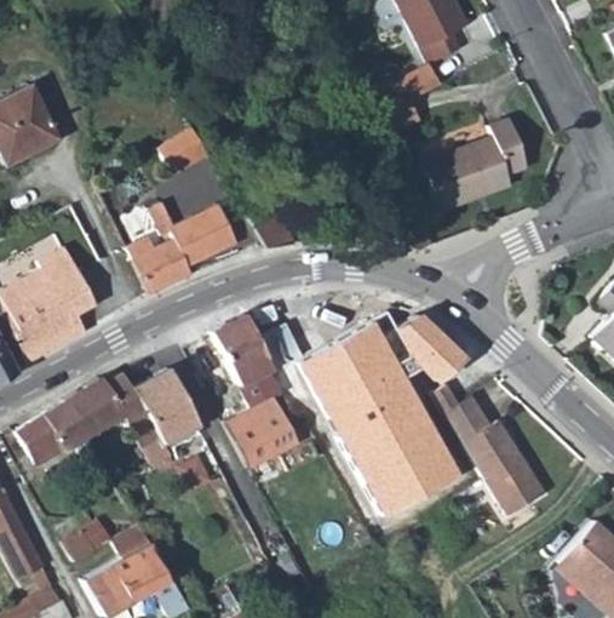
[(464,27),(451,0),(394,0),(419,49),(422,47),(430,64),(459,50),(451,34),(464,27)]
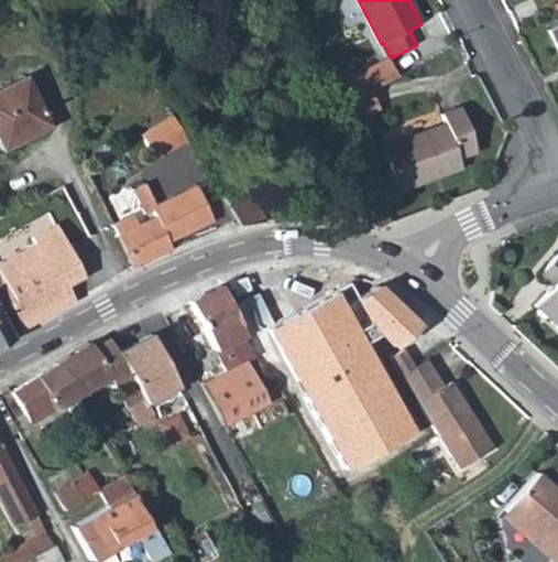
[(316,62),(326,82),(335,77),(325,57),(316,62)]
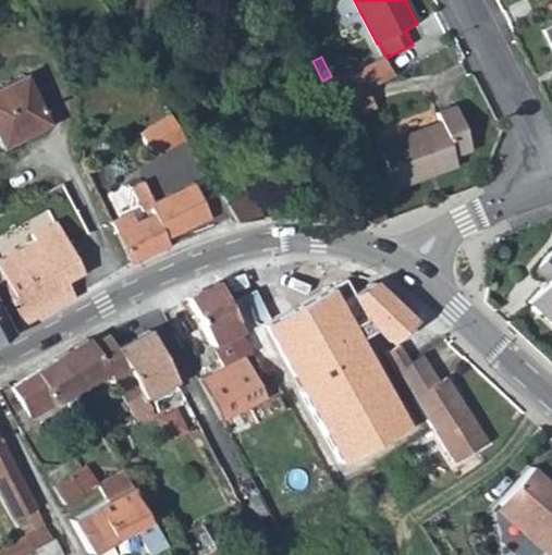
[(330,86),(339,105),(366,91),(357,73),(330,86)]
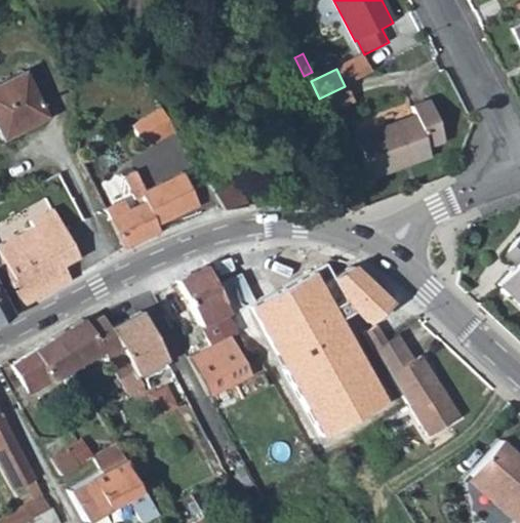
[(0,134),(2,139),(47,117),(25,72),(0,83),(0,134)]
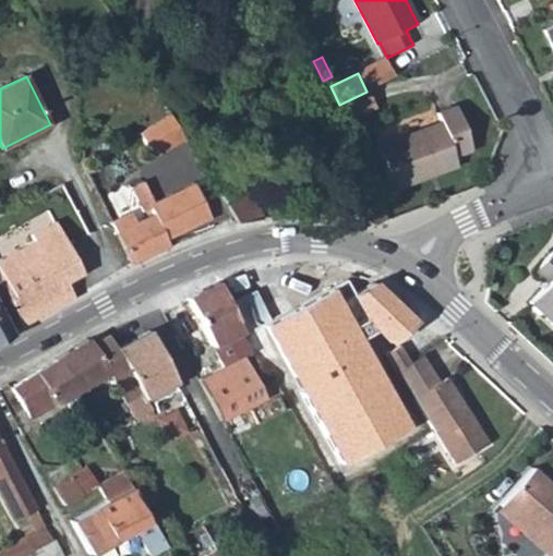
[(367,92),(339,105),(348,121),(375,108),(367,92)]
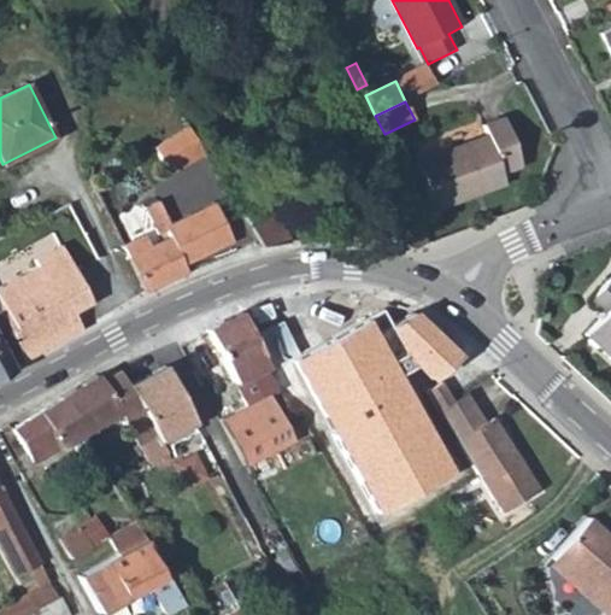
[(523,167),(505,118),(485,126),(488,136),(421,162),(439,210),(506,185),(503,174),(523,167)]
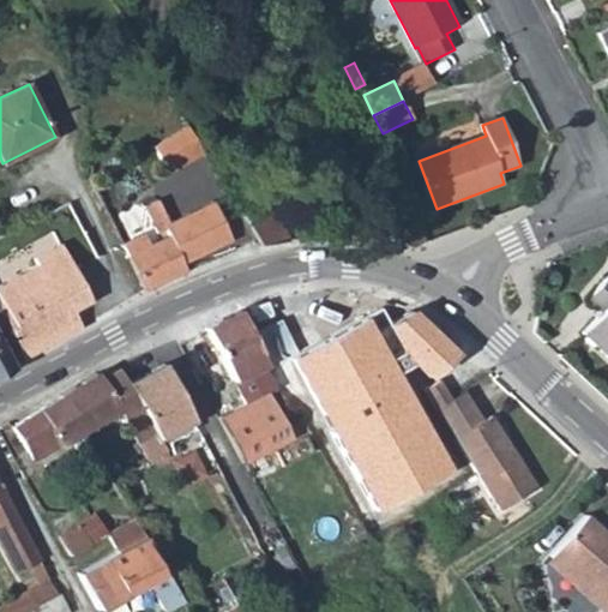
[(191,126),(157,147),(173,173),(206,151),(191,126)]
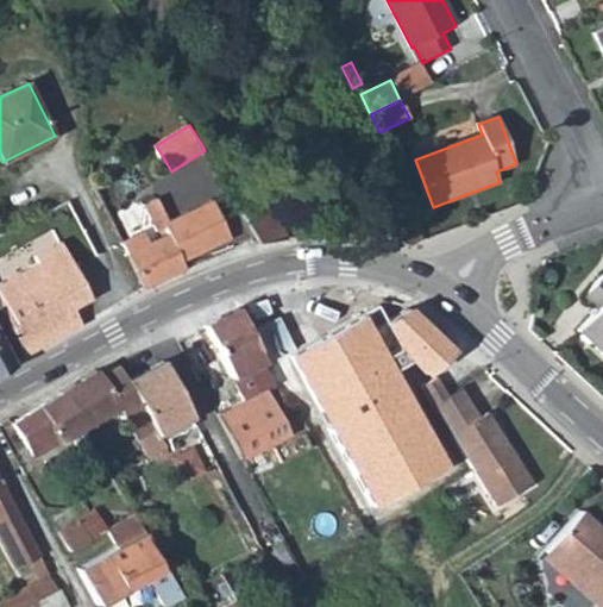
[(242,210),(261,243),(290,236),(265,194),(242,210)]
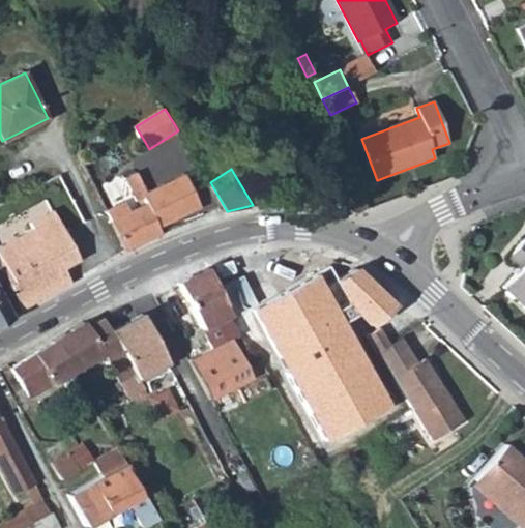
[(144,197),(148,193),(138,172),(126,178),(138,200),(144,197)]
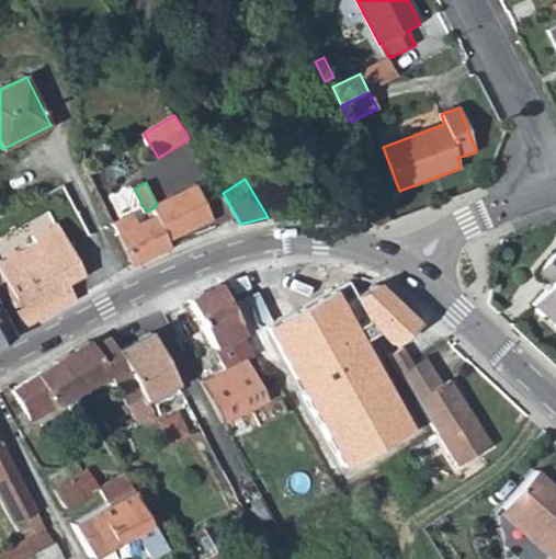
[(114,224),(136,266),(176,248),(172,240),(216,218),(199,184),(157,204),(152,208),(156,216),(139,225),(134,214),(114,224)]
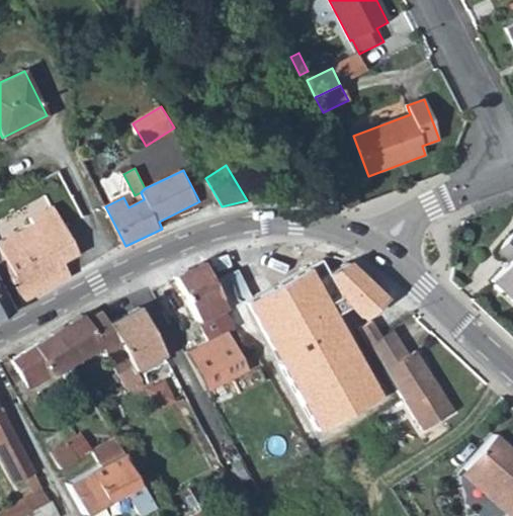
[(350,207),(362,203),(359,195),(346,201),(350,207)]
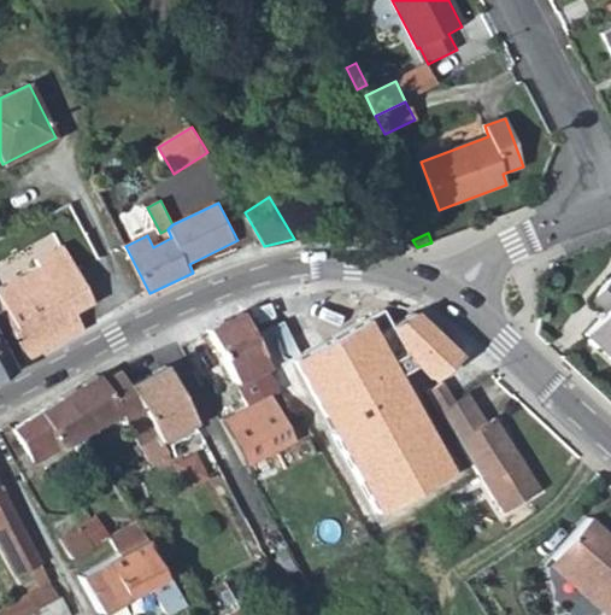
[(21,353),(22,359),(43,349),(71,334),(66,327),(76,322),(66,303),(86,292),(64,242),(37,257),(41,263),(0,283),(0,300),(13,328),(9,331),(21,353)]
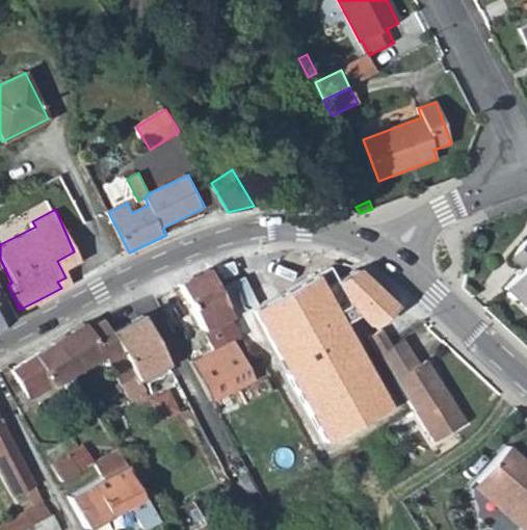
[(526,245),(511,260),(524,273),(508,290),(526,307),(526,245)]
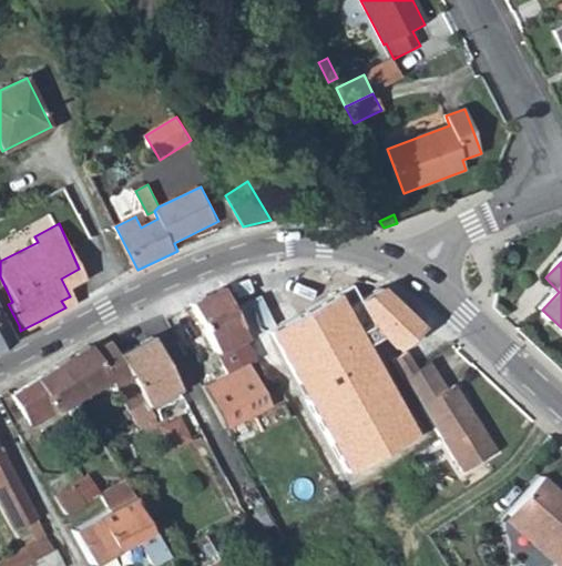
[(0,341),(10,336),(20,331),(19,325),(8,304),(12,302),(0,276),(0,341)]
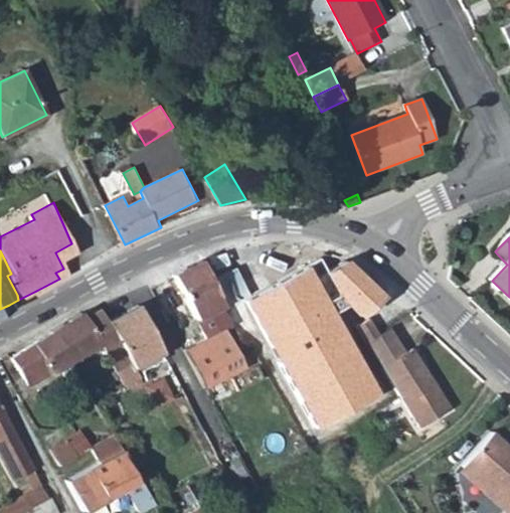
[(354,253),(336,267),(349,291),(369,310),(393,288),(354,253)]
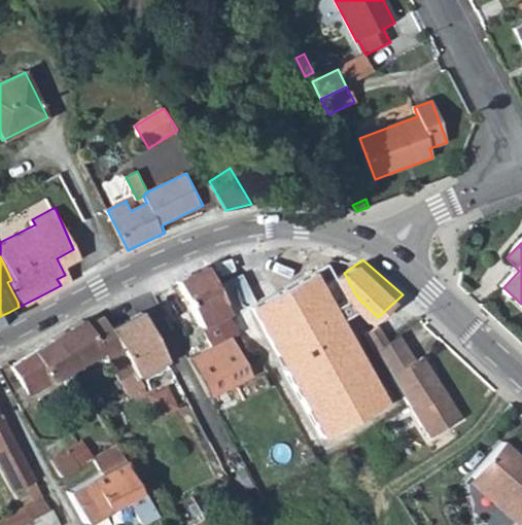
[(206,264),(177,278),(203,326),(222,316),(231,311),(206,264)]
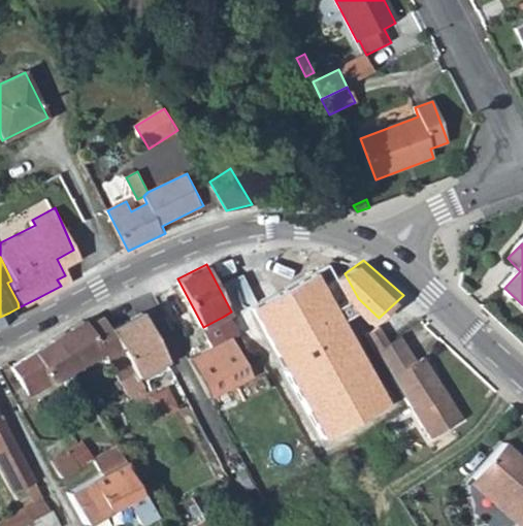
[(395,396),(321,269),(257,305),(331,432),(395,396)]
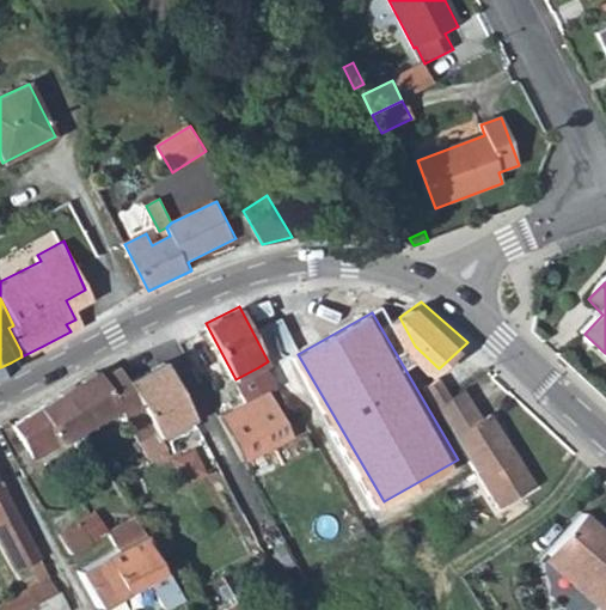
[(22,357),(11,363),(14,367),(24,361),(22,357)]
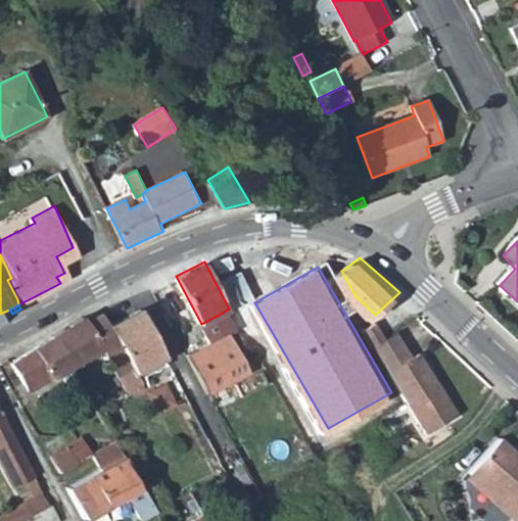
[(100,310),(35,347),(16,358),(36,390),(54,379),(104,349),(130,392),(144,384),(138,374),(110,327),(100,310)]
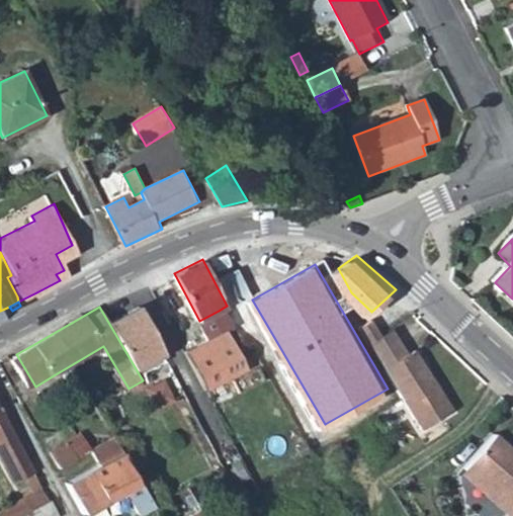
[(141,308),(109,324),(137,370),(167,355),(141,308)]
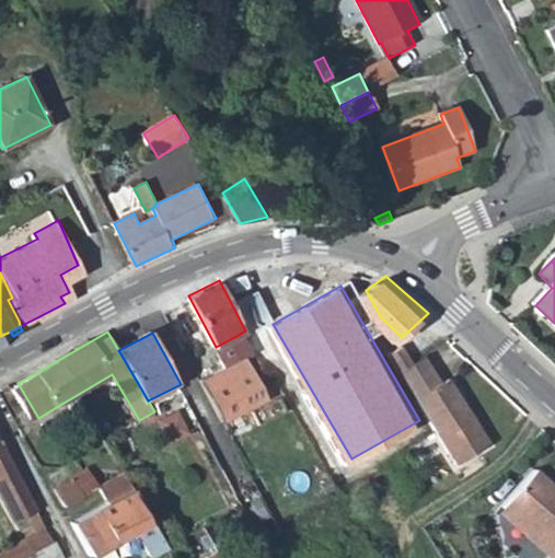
[(227,368),(247,358),(236,336),(216,347),(227,368)]
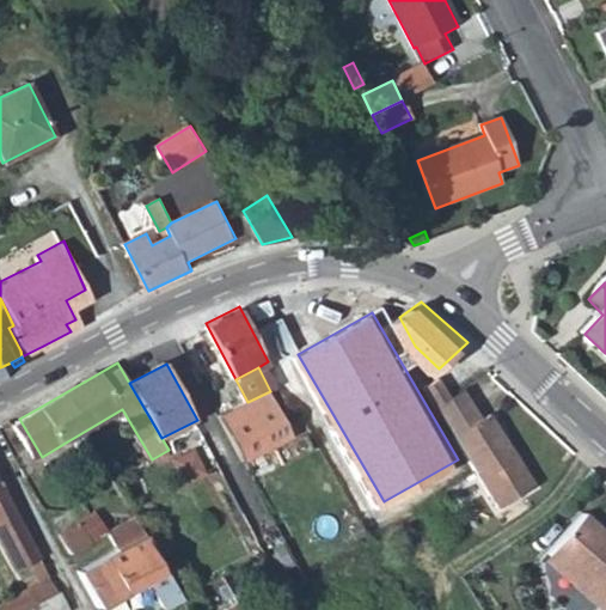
[(439,408),(453,398),(441,382),(427,390),(439,408)]
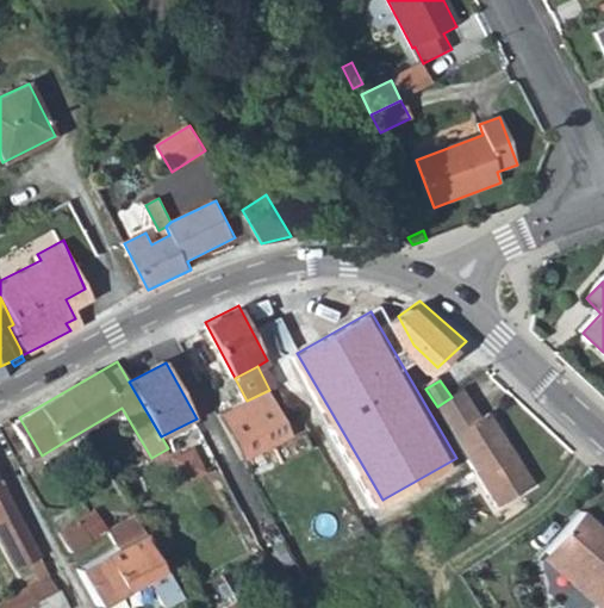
[(484,419),(465,389),(452,397),(437,407),(458,436),(484,419)]
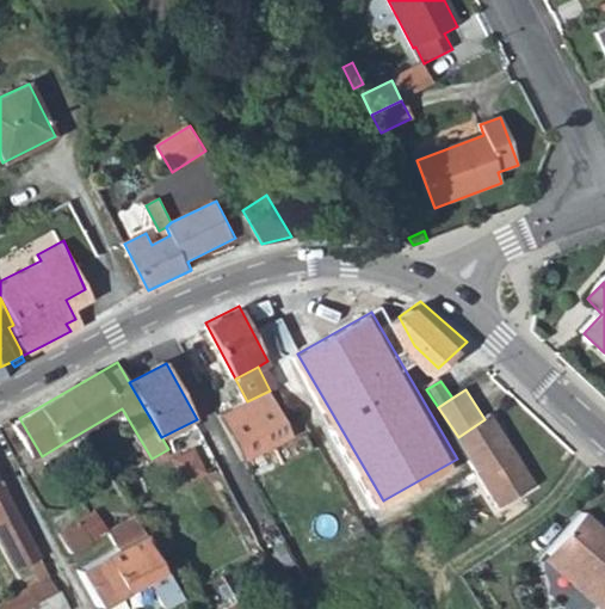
[(247,401),(223,414),(248,460),(294,436),(270,391),(247,401)]
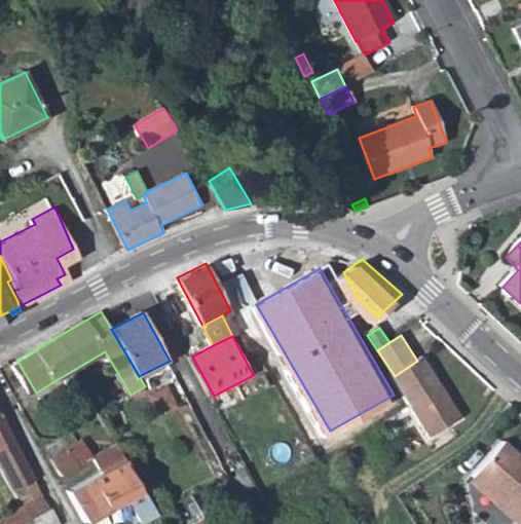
[(417,361),(395,376),(414,406),(435,437),(466,416),(424,356),(417,361)]
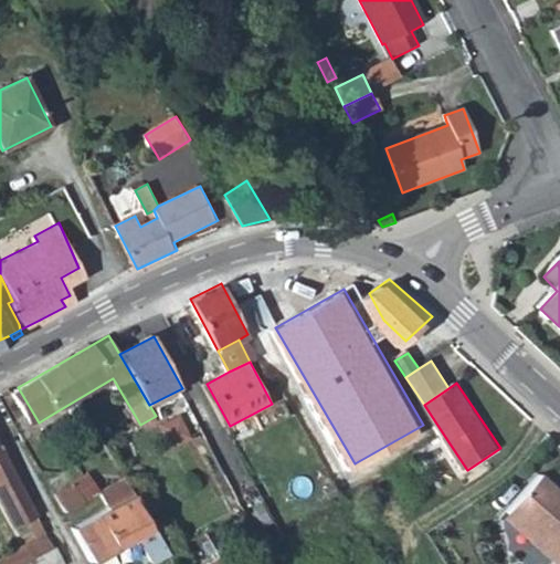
[(0,440),(0,493),(19,529),(29,523),(39,540),(0,561),(0,563),(27,563),(57,547),(0,440)]
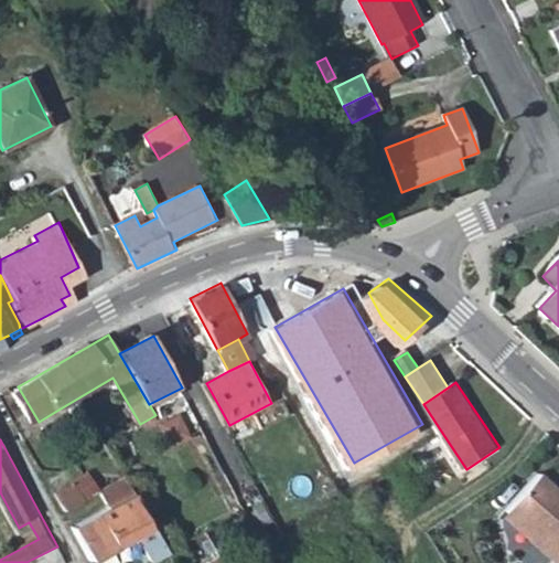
[(71,510),(100,489),(83,460),(62,473),(68,482),(57,491),(71,510)]
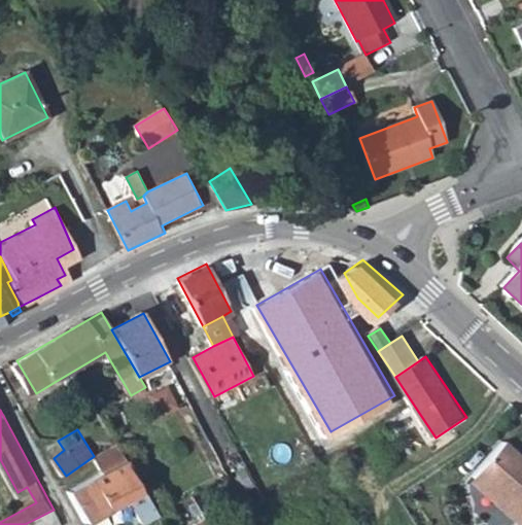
[(521,522),(519,524),(521,524),(521,455),(505,442),(473,479),(521,518),(521,522)]
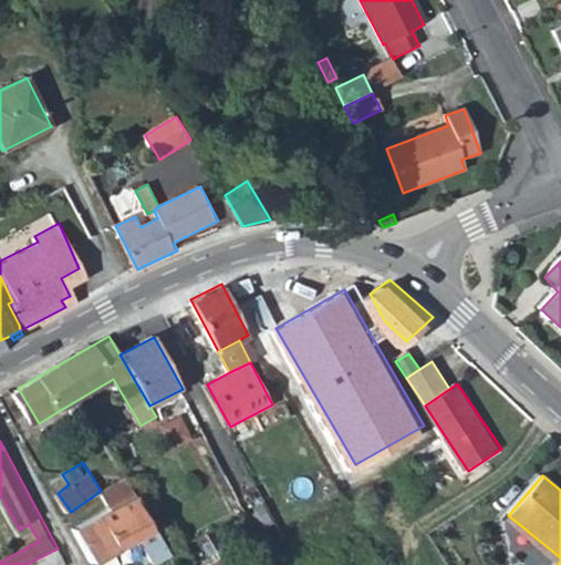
[(102,492),(112,511),(137,497),(126,478),(102,492)]
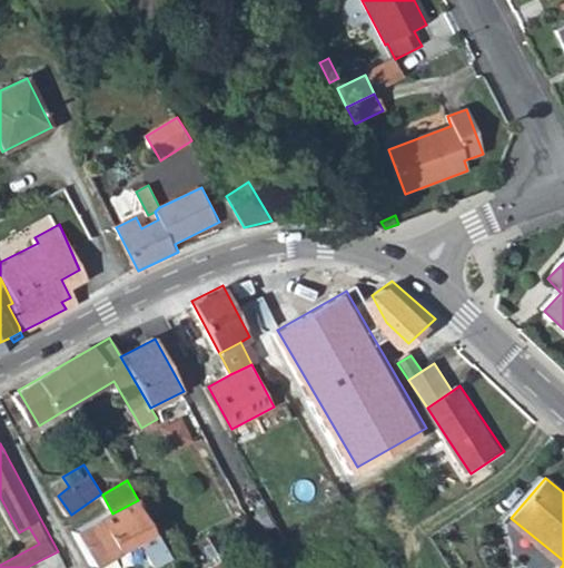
[(77,532),(92,561),(154,528),(138,500),(112,513),(77,532)]
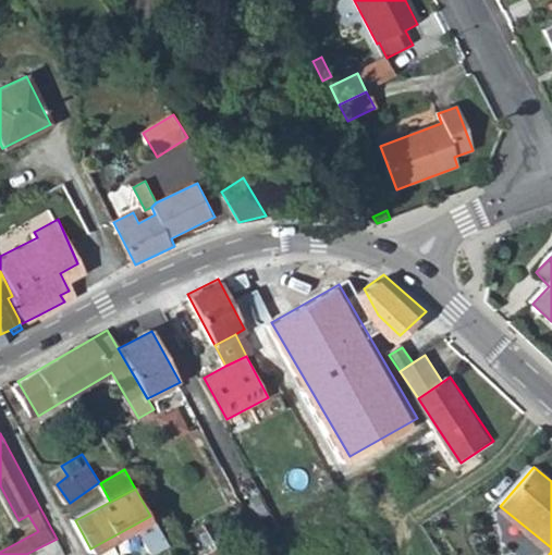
[(497,512),(549,554),(551,552),(551,547),(500,506),(497,512)]
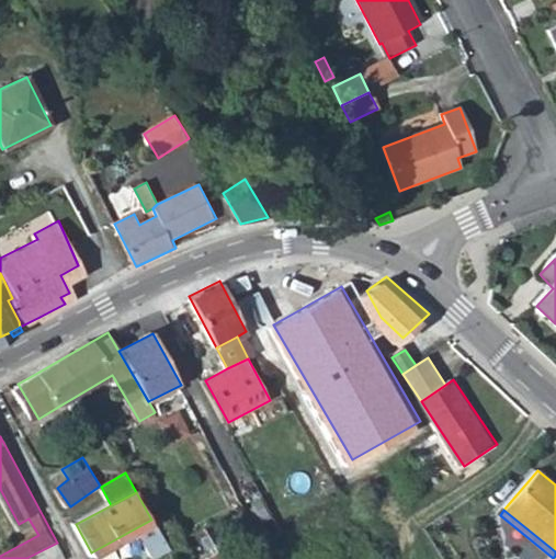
[(65,558),(57,543),(26,558),(65,558)]
